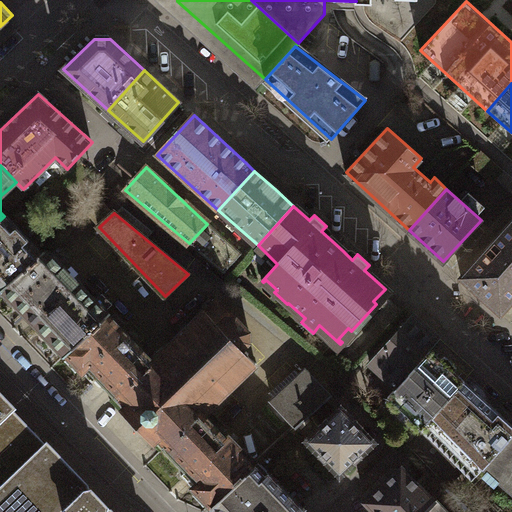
[(0,286),(2,289),(40,253),(5,215),(4,216),(0,220),(0,286)]
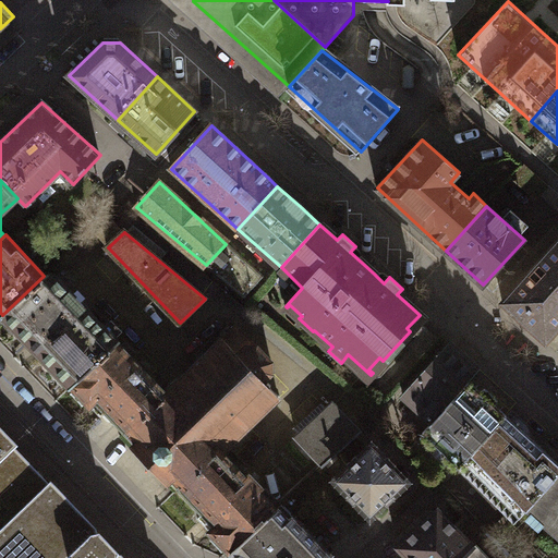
[(557,240),(502,302),(546,341),(557,327),(557,240)]
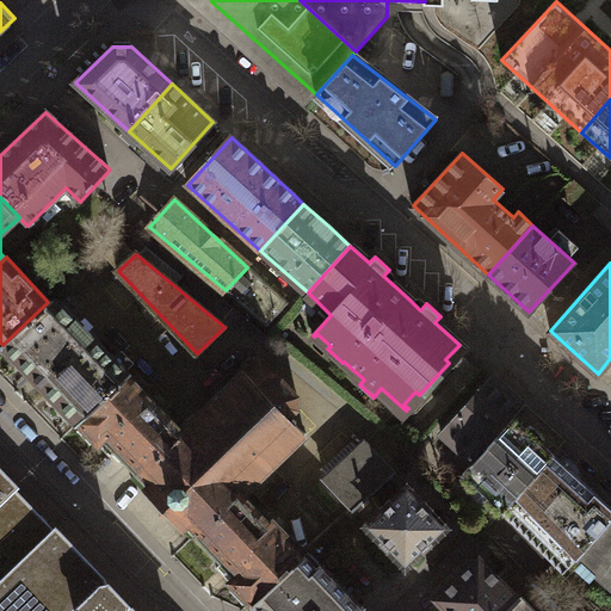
[(290,307),(247,267),(226,290),(267,325),(279,312),(283,314),(290,307)]
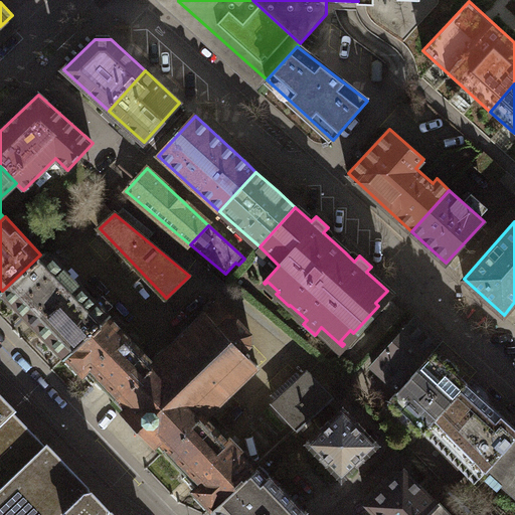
[(66,357),(109,316),(110,316),(50,253),(40,254),(2,291),(66,357)]
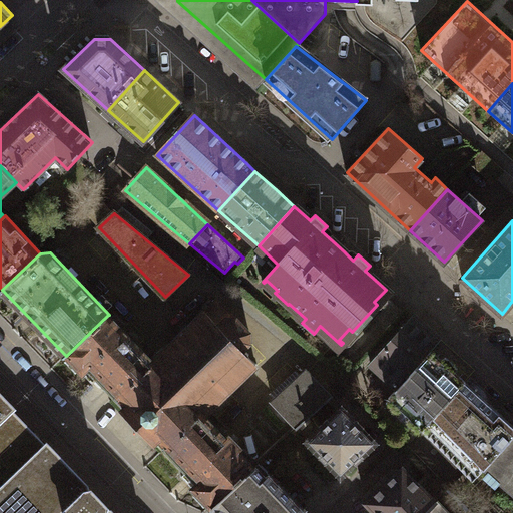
[(167,350),(153,362),(116,400),(124,408),(122,410),(154,443),(156,441),(164,450),(202,414),(203,415),(216,402),(217,403),(222,398),(221,397),(234,385),(235,386),(239,382),(238,381),(252,368),(252,369),(258,365),(243,350),(250,344),(250,333),(218,300),(206,312),(205,311),(201,314),(202,316),(188,329),(187,329),(184,332),(184,333),(171,345),(170,345),(166,348),(167,350)]
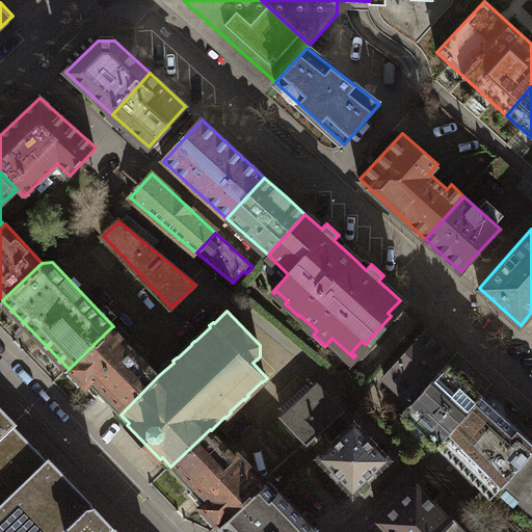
[(112,326),(69,369),(97,397),(100,394),(113,407),(121,415),(159,375),(153,369),(112,326)]
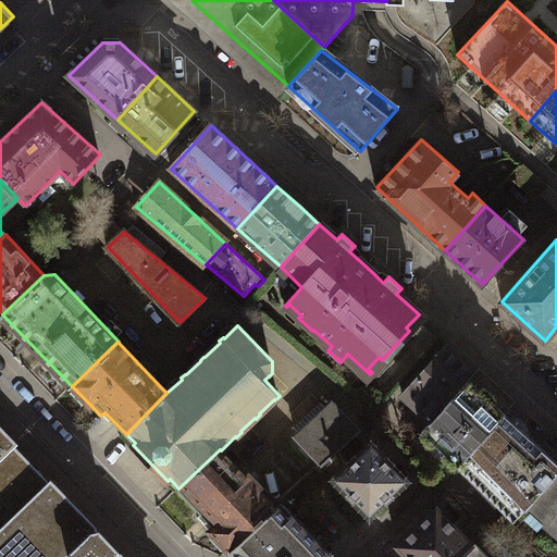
[(479,369),(450,343),(403,395),(431,421),(468,381),(479,369)]
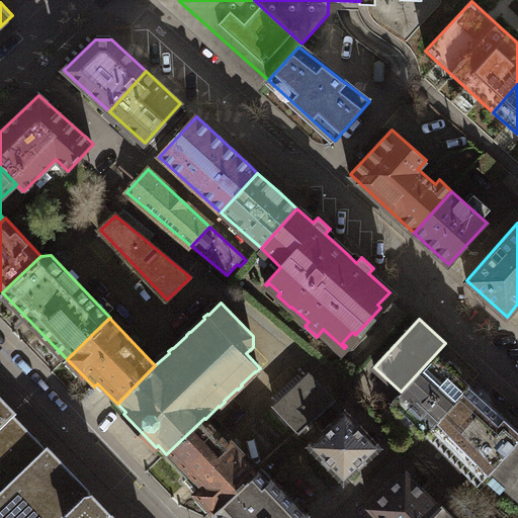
[(446,363),(435,354),(401,392),(393,401),(415,421),(415,422),(427,432),(469,384),(458,374),(462,371),(449,359),(446,363)]
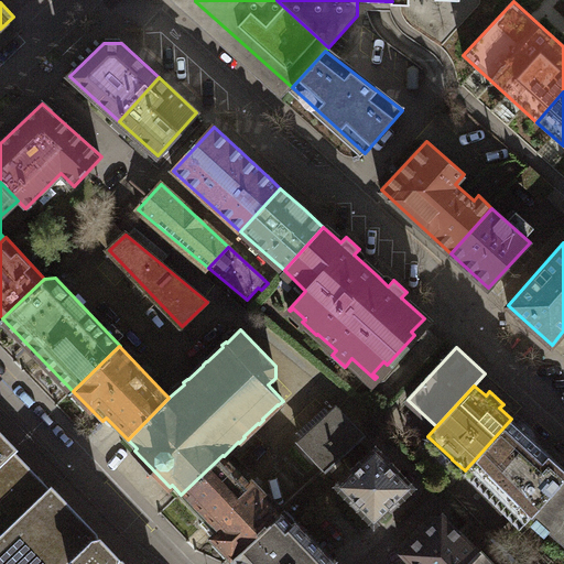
[(364,435),(336,408),(301,442),(326,470),(364,435)]
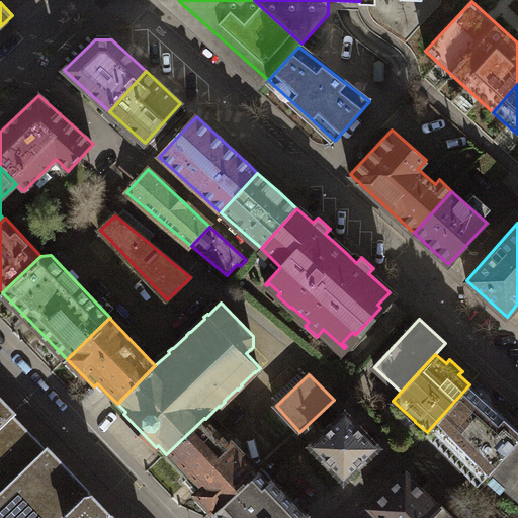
[(517,428),(469,384),(427,432),(426,433),(478,485),(488,472),(517,438),(517,428)]
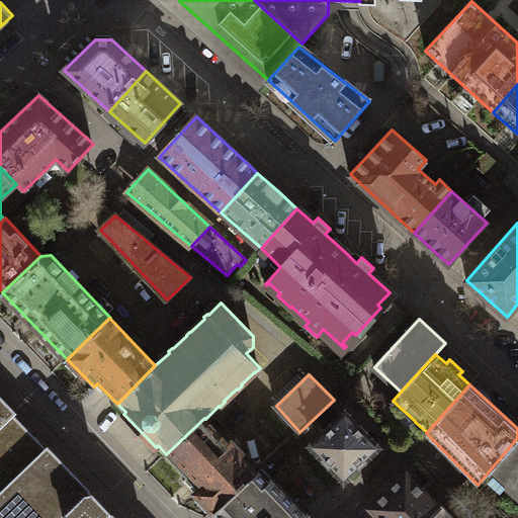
[(0,517),(114,517),(48,448),(46,450),(11,414),(13,412),(0,398),(0,517)]
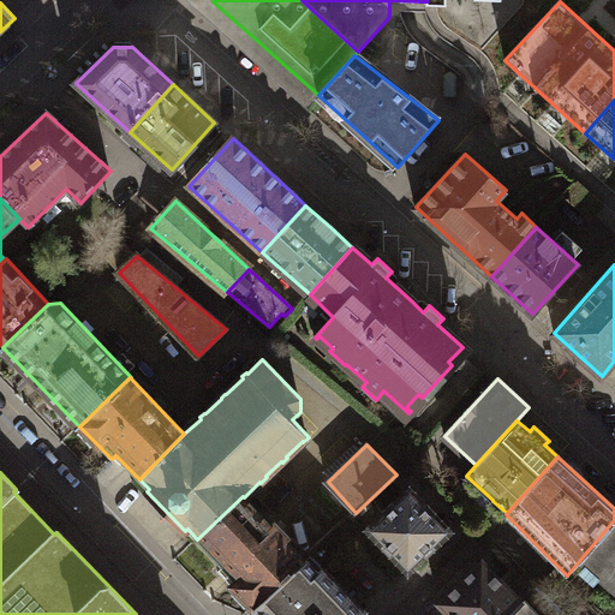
[(386,515),(371,529),(386,543),(382,547),(392,556),(395,554),(408,568),(423,554),(427,557),(436,548),(433,544),(448,531),(434,515),(437,513),(428,503),(424,506),(411,491),(395,506),(392,502),(382,512),(386,515)]
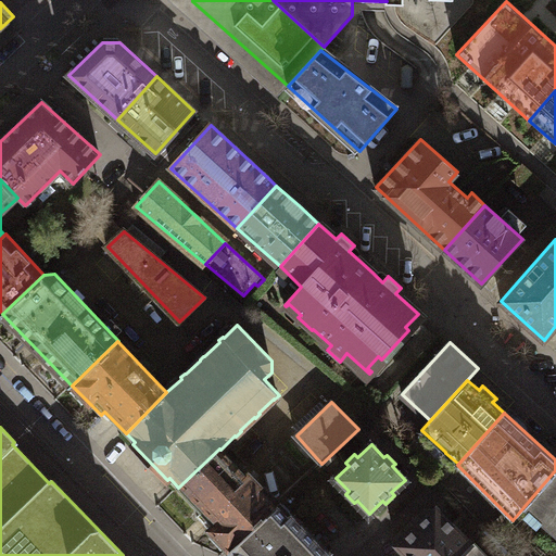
[(229,551),(277,507),(258,490),(263,485),(249,471),(245,475),(220,450),(219,449),(178,488),(213,525),(209,529),(229,551)]
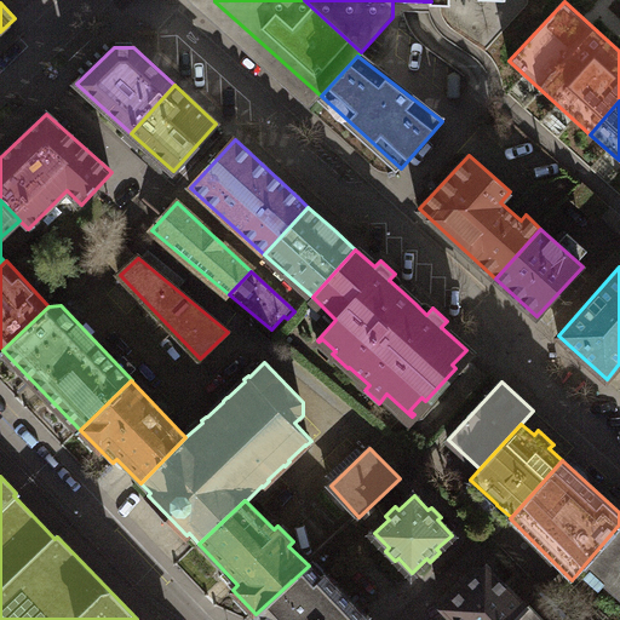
[(619,524),(584,566),(619,597),(619,524)]
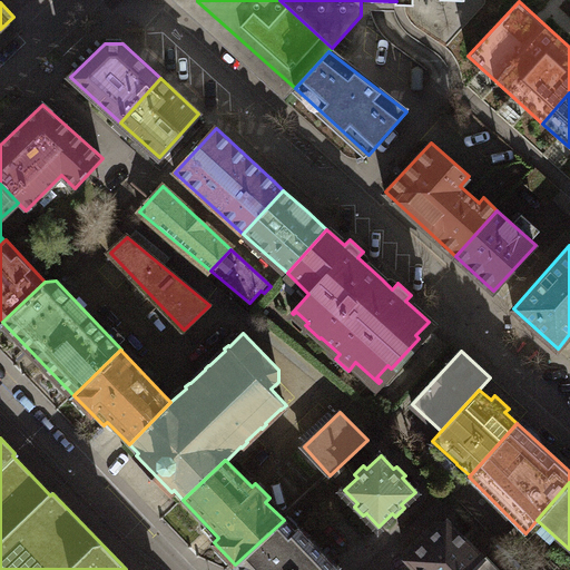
[(284,520),(235,564),(241,569),(340,569),(288,516),(284,520)]
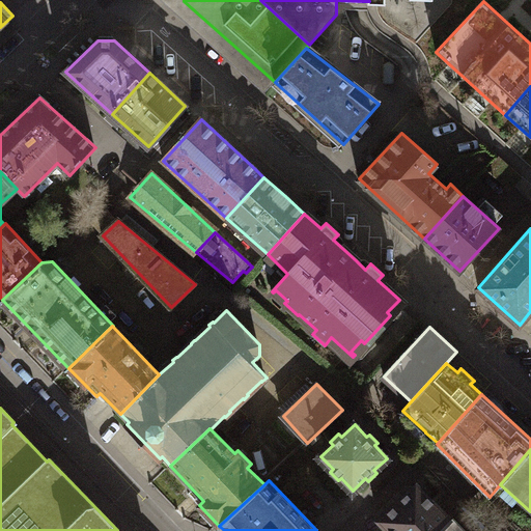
[(389,530),(438,530),(450,519),(417,483),(379,520),(389,530)]
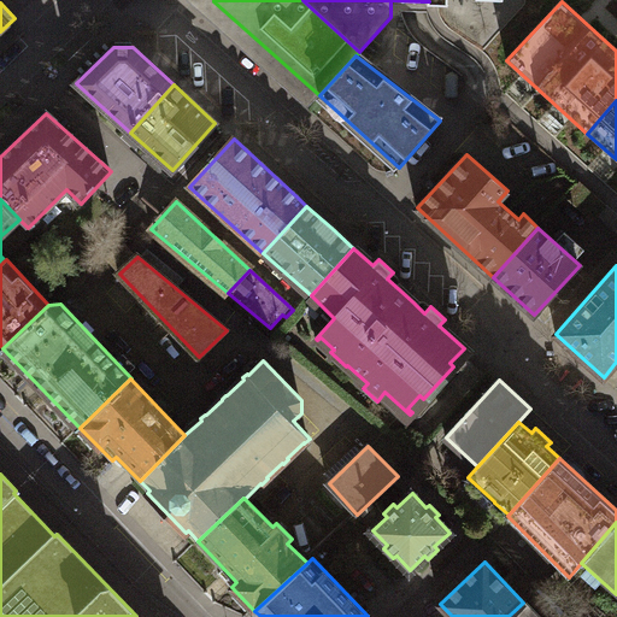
[(536,616),(523,603),(509,616),(536,616)]
